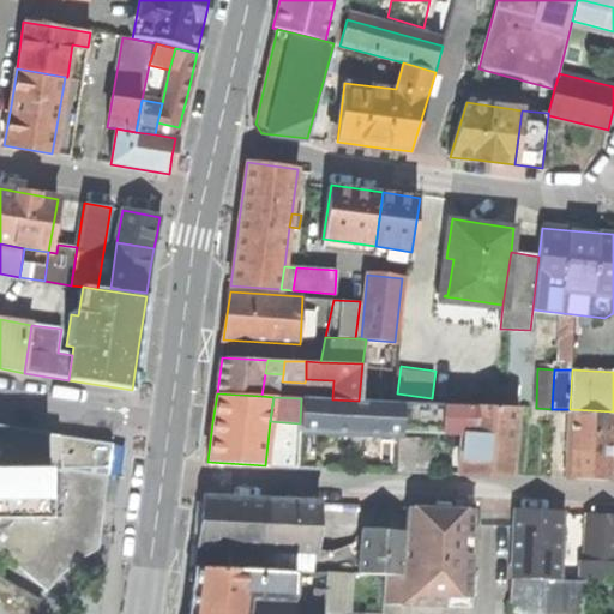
[(300,423),(300,431),(343,433),(399,435),(399,431),(401,403),(359,401),(332,399),(301,398),(300,423)]
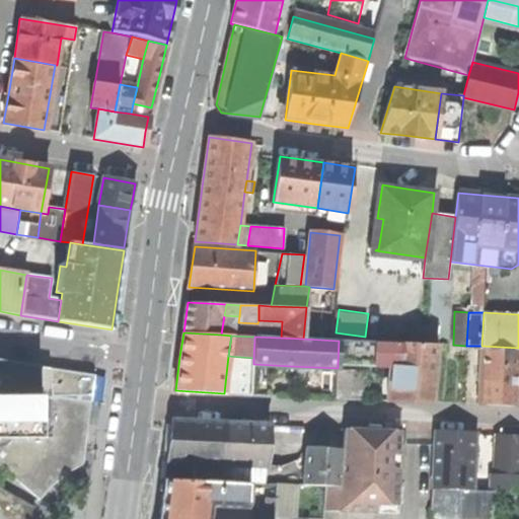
[(439,344),(339,341),(338,364),(391,366),(389,400),(419,401),(434,402),(439,344)]
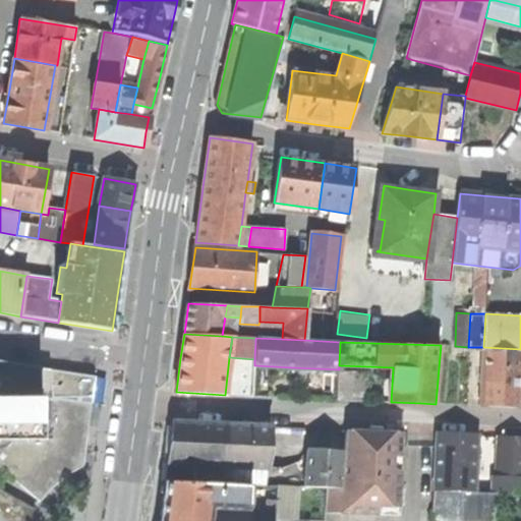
[(520,349),(483,347),(481,406),(501,407),(520,407),(520,349)]
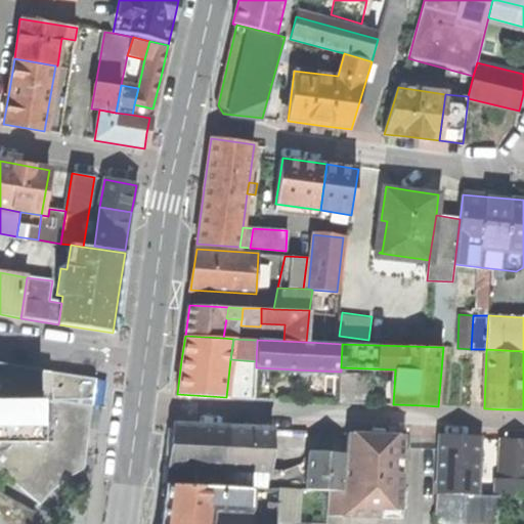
[(0,402),(61,402),(90,407),(92,393),(94,380),(0,364),(0,402)]
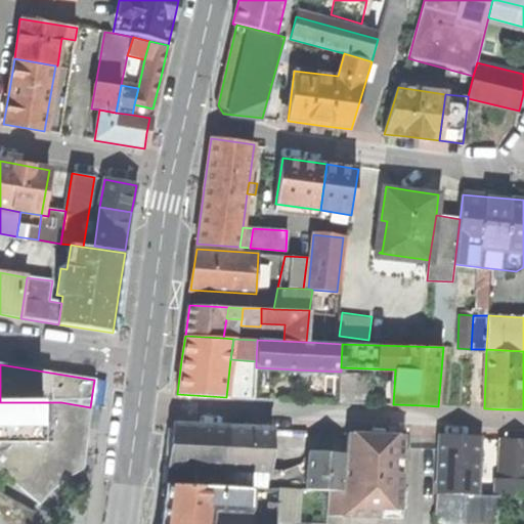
[(242,369),(238,397),(255,398),(256,369),(242,369)]
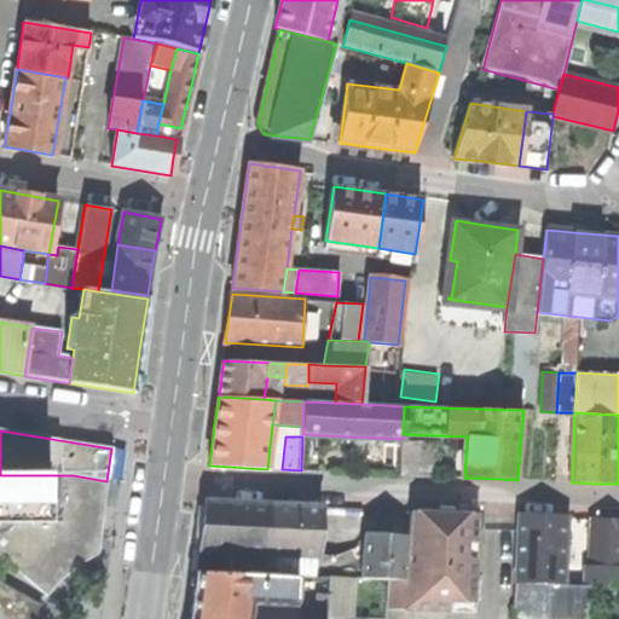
[(401,443),(400,475),(433,476),(434,444),(401,443)]
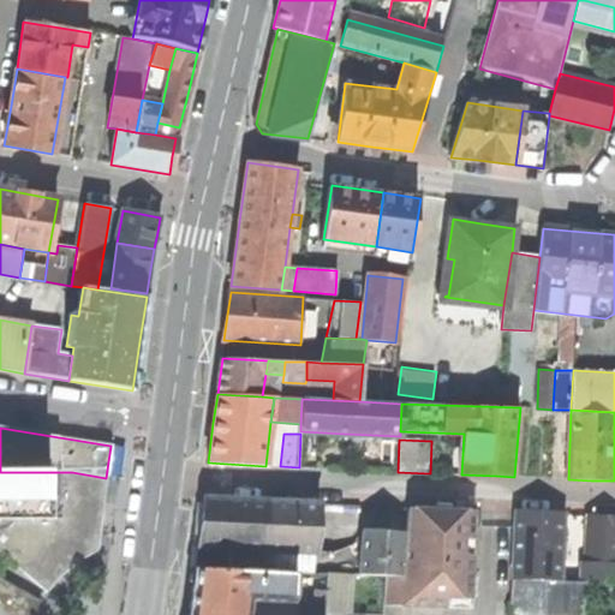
[(0,551),(49,592),(64,575),(76,566),(100,550),(109,478),(106,478),(72,472),(0,472),(0,614),(36,614),(43,602),(0,577),(0,551)]
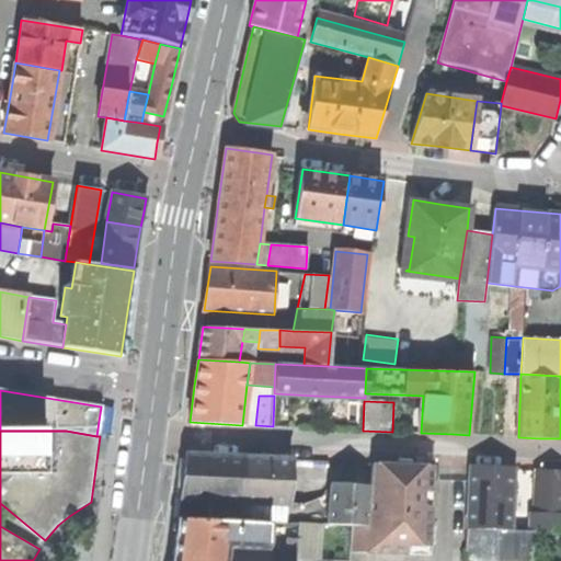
[(240,501),(247,458),(185,455),(183,474),(180,497),(207,499),(240,501)]
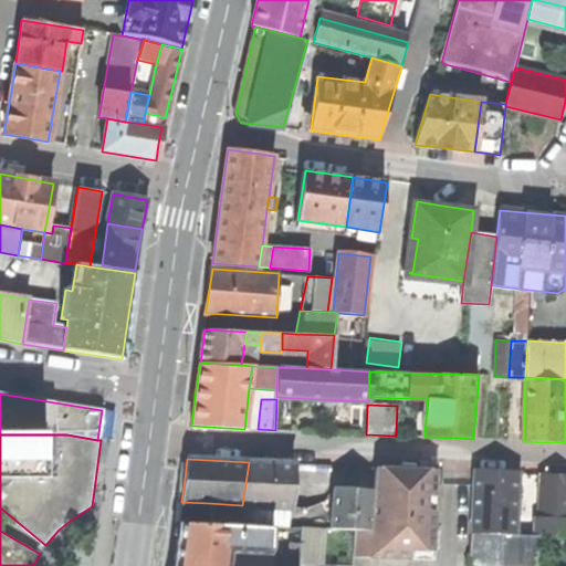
[(287,506),(290,506),(290,464),(249,462),(242,505),(287,506)]
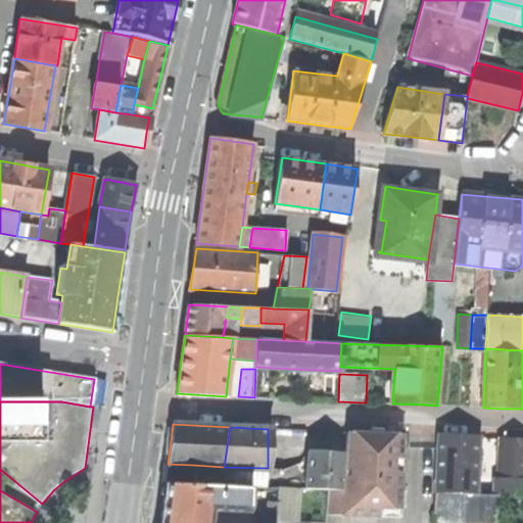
[(366,433),(366,442),(355,441),(357,432),(346,432),(345,454),(344,490),(328,489),(327,514),(401,517),(405,435),(377,433),(366,433)]
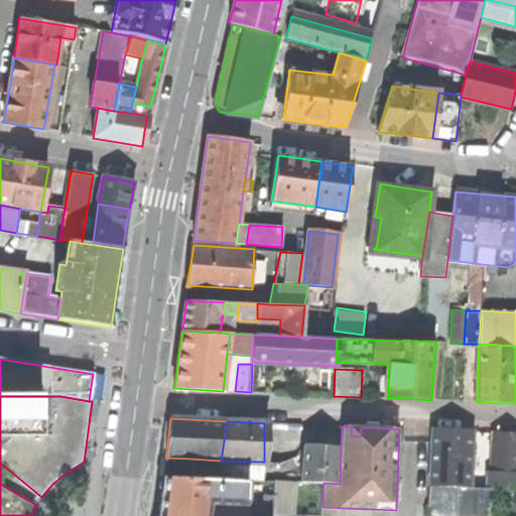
[(361,427),(352,426),(351,435),(361,436),(361,427)]
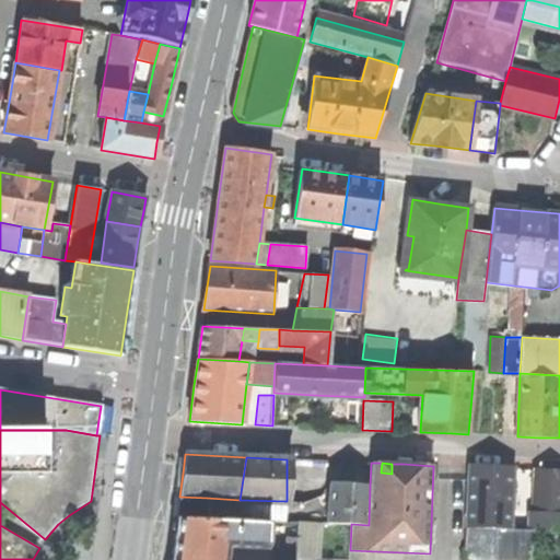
[(471,467),(468,528),(499,529),(509,529),(511,469),(489,467),(471,467)]
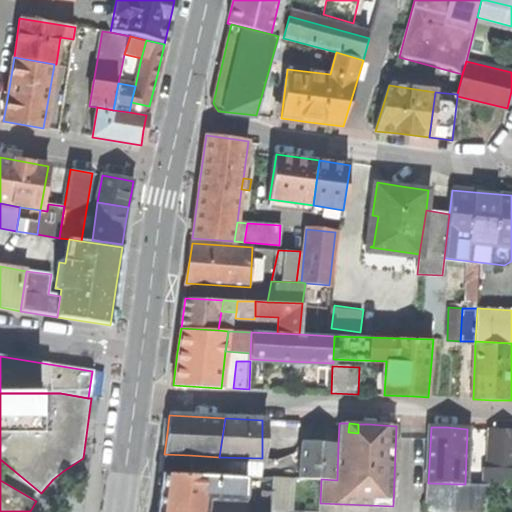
[(511,430),(492,429),(490,469),(511,470),(511,430)]
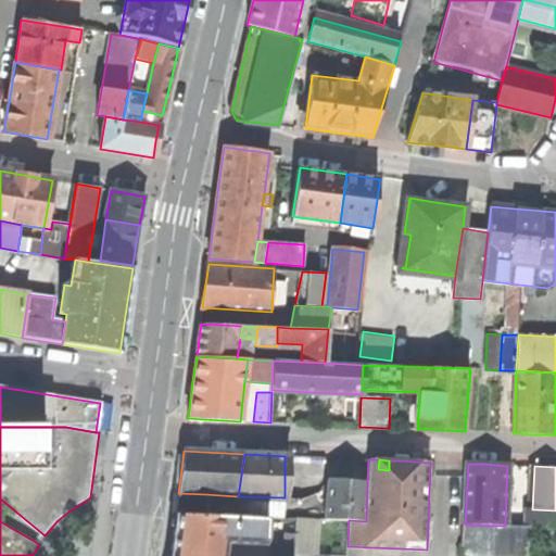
[(335,496),(326,495),(325,519),(349,520),(366,521),(367,482),(335,481),(335,496)]
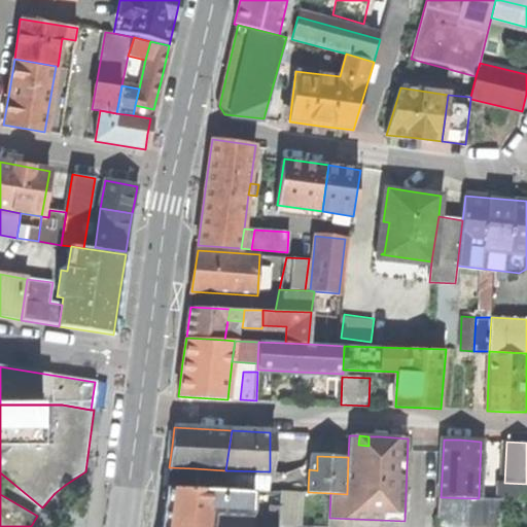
[(225,470),(195,468),(194,488),(252,490),(268,491),(268,471),(225,470)]
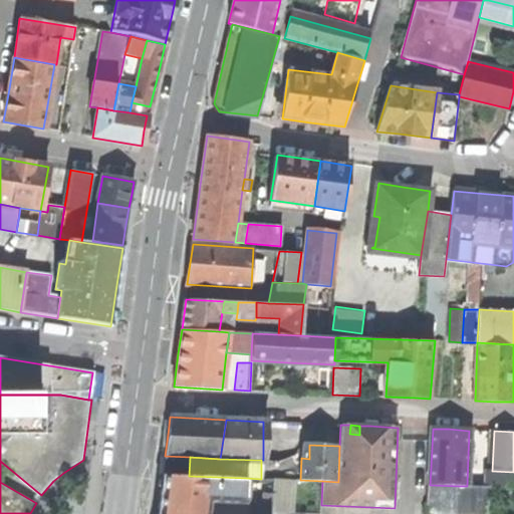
[(486,471),(485,486),(491,486),(513,487),(513,472),(492,471),(486,471)]
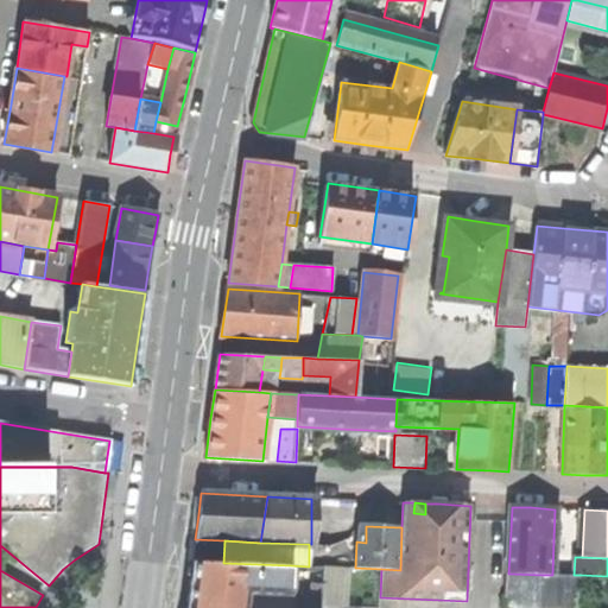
[(187,607),(244,607),(246,591),(291,594),(291,565),(223,563),(192,561),(191,570),(187,605),(187,607)]
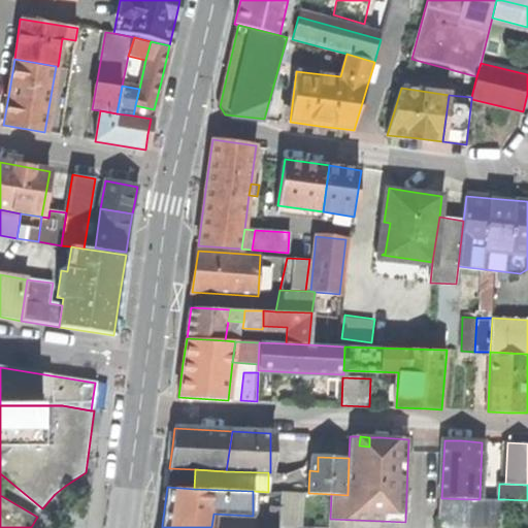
[(469,527),(470,499),(441,498),(439,498),(437,526),(469,527)]
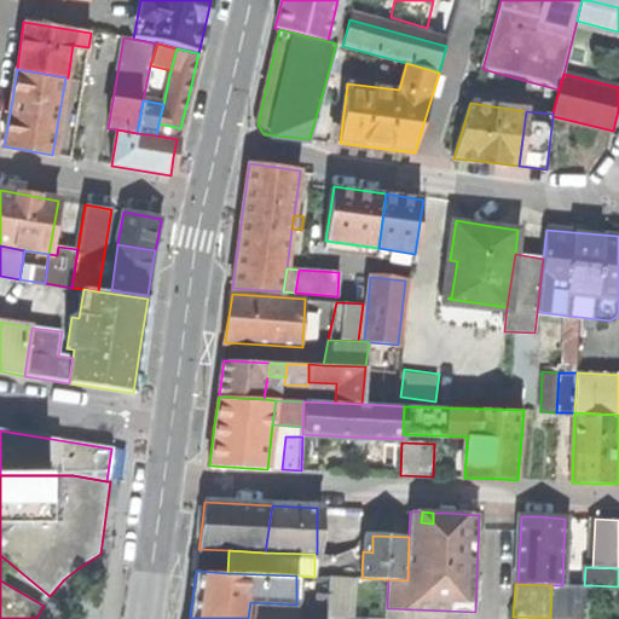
[(551,585),(550,618),(591,618),(591,585),(584,585),(562,585),(551,585)]
